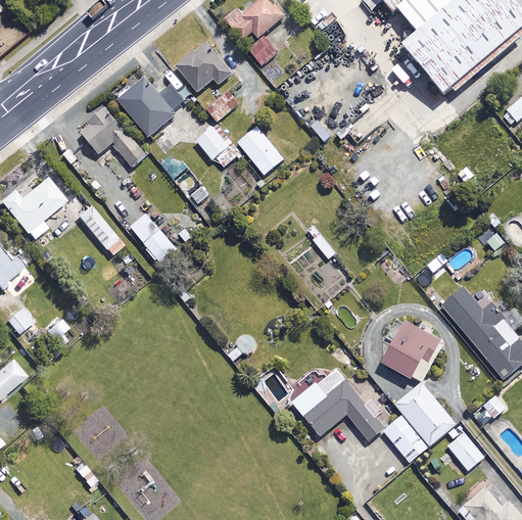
[(238,4),(225,14),(241,37),(251,29),(255,34),(282,13),(272,0),(254,0),(242,10),(238,4)]
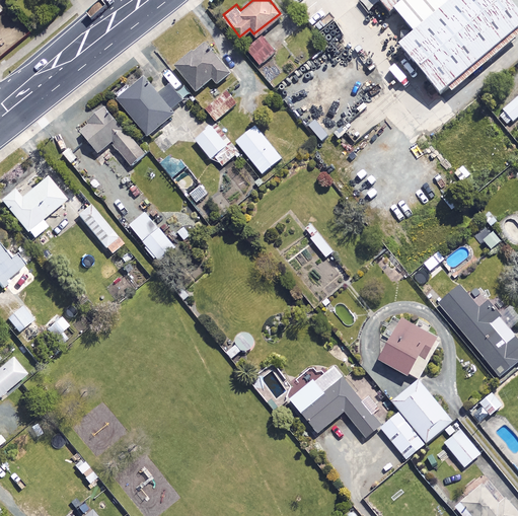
[(395,0),(392,3),(412,26),(442,0),(395,0)]
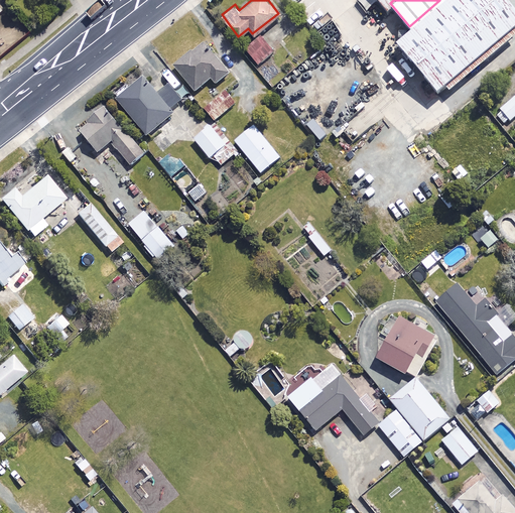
[(514,21),(514,7),(508,0),(439,0),(409,26),(394,38),(436,89),(444,82),(447,86),(514,29),(514,25),(513,23),(514,21)]
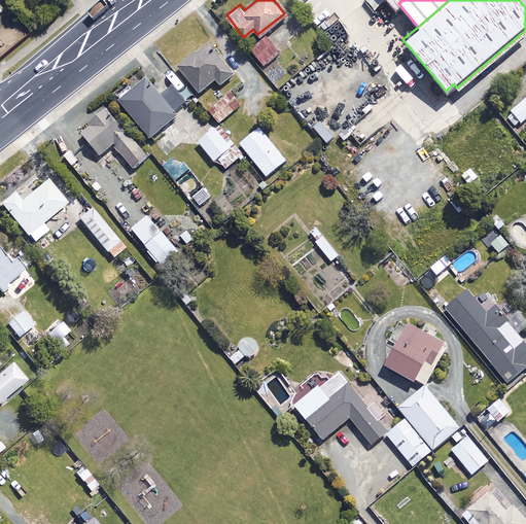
[(277,50),(265,35),(250,46),(263,63),(277,50)]
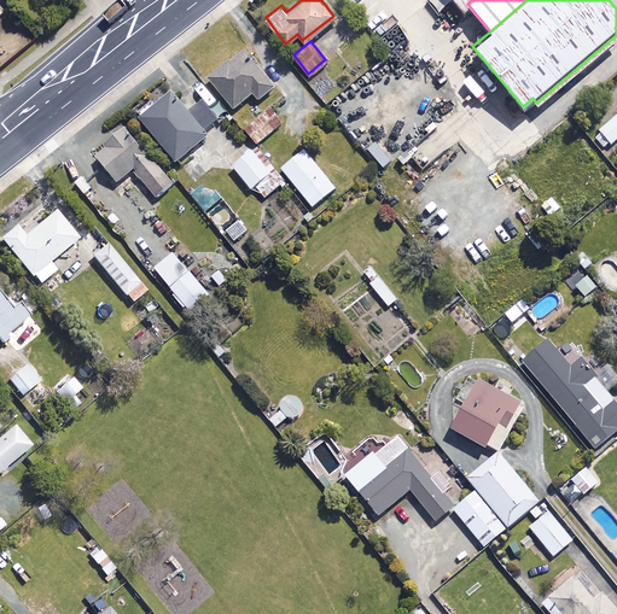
[(273,87),(243,51),(208,80),(232,110),(251,94),(257,101),(273,87)]
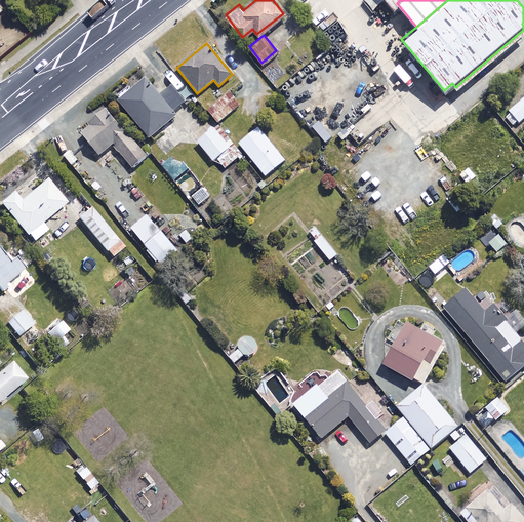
[(160,95),(146,78),(118,101),(149,137),(176,116),(172,111),(184,103),(170,87),(160,95)]
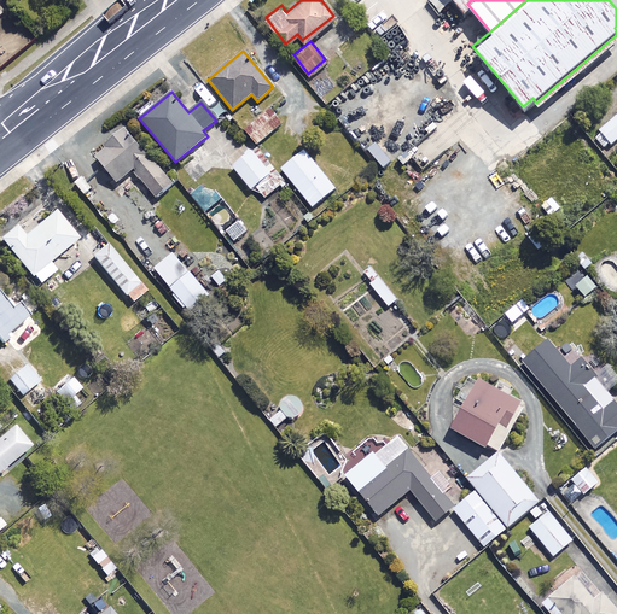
[(257,144),(284,121),(271,105),(244,128),(257,144)]
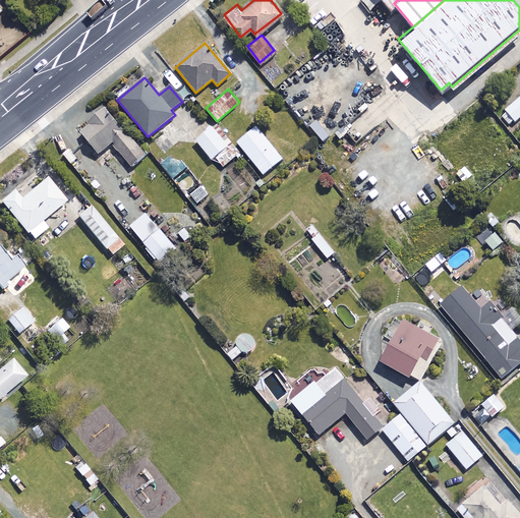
[(519,115),(519,97),(519,96),(500,114),(510,125),(519,115)]
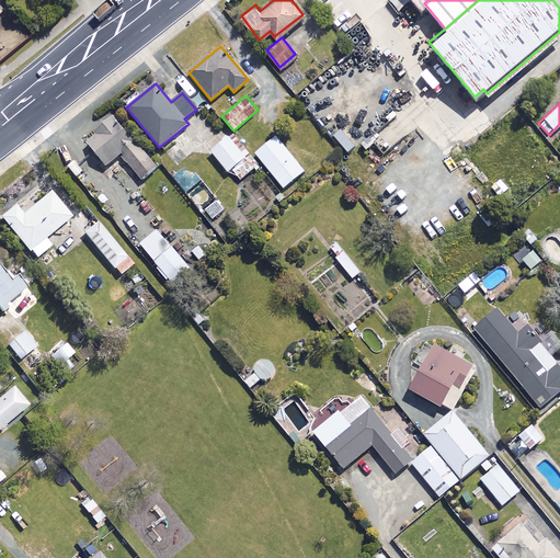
[(157,166),(111,117),(84,143),(106,166),(118,155),(143,180),(157,166)]
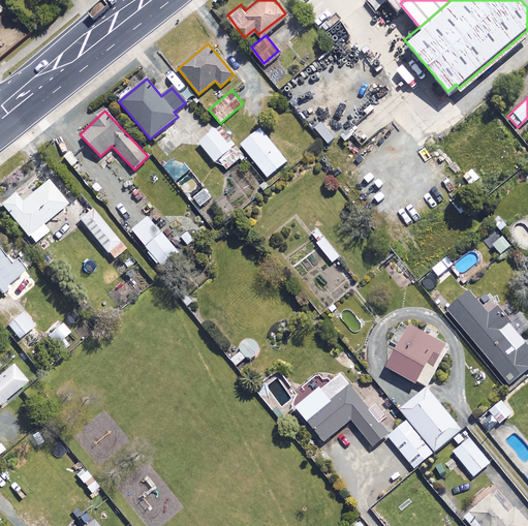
[(286,161),(260,128),(241,144),(267,177),(286,161)]
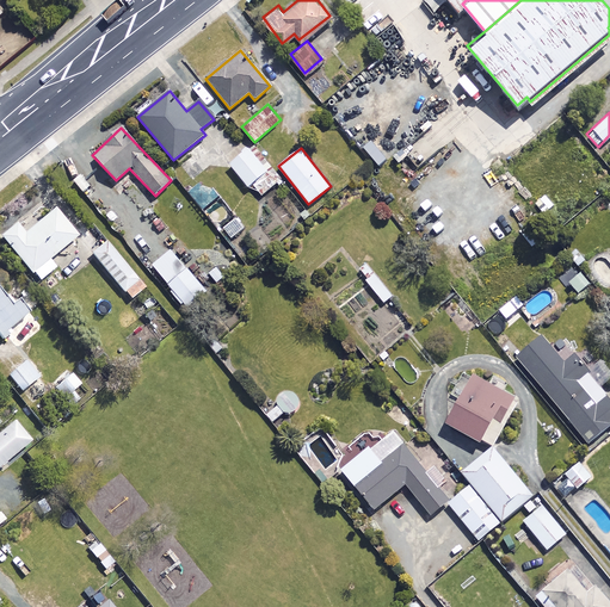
[(265,172),(248,149),(229,163),(247,186),(265,172)]
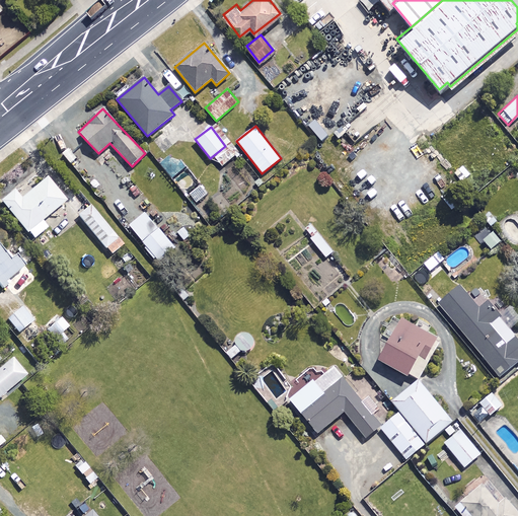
[(66,198),(47,174),(20,196),(14,187),(0,198),(31,237),(47,225),(42,218),(66,198)]
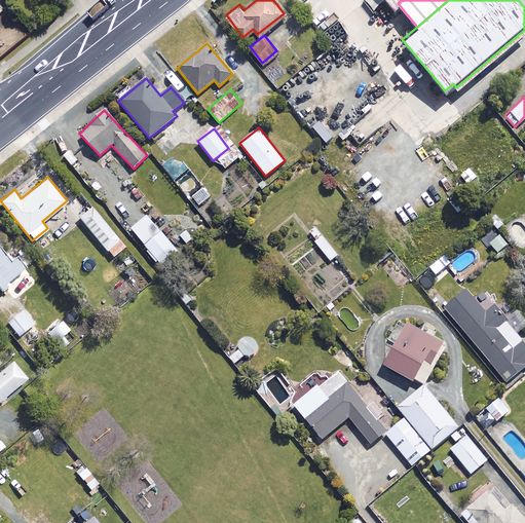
[(123,245),(90,207),(78,216),(111,255),(123,245)]
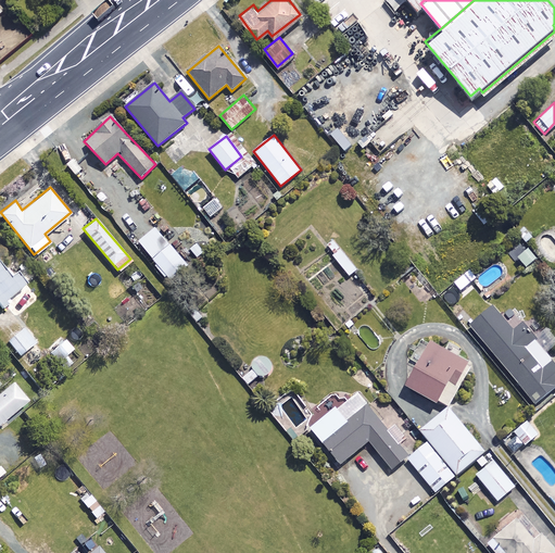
[(186,263),(155,227),(139,241),(168,277),(186,263)]
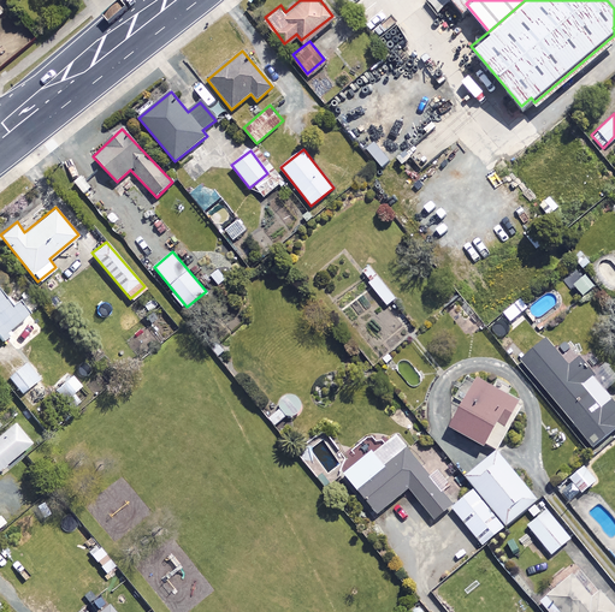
[(395,298),(377,272),(367,279),(386,304),(395,298)]
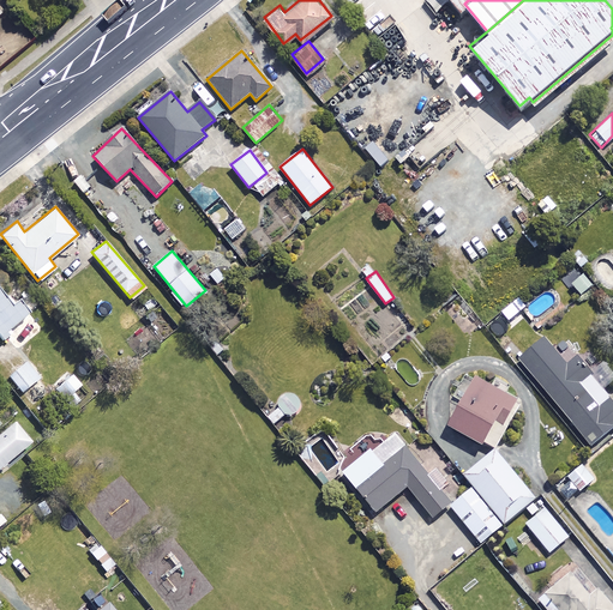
[(592,284),(582,273),(568,285),(577,296),(592,284)]
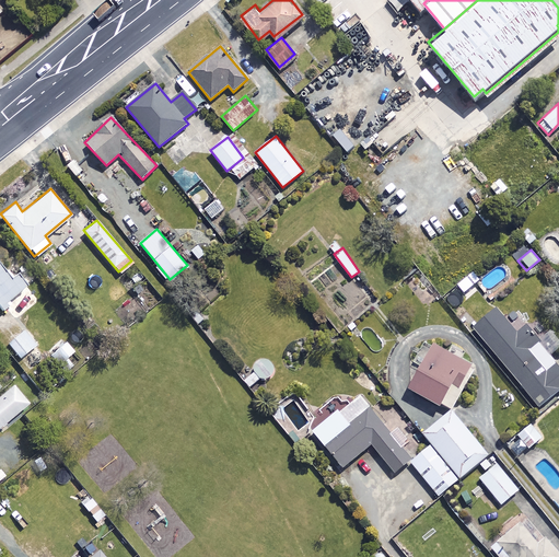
[(12,277),(0,262),(0,305),(28,282),(19,271),(12,277)]
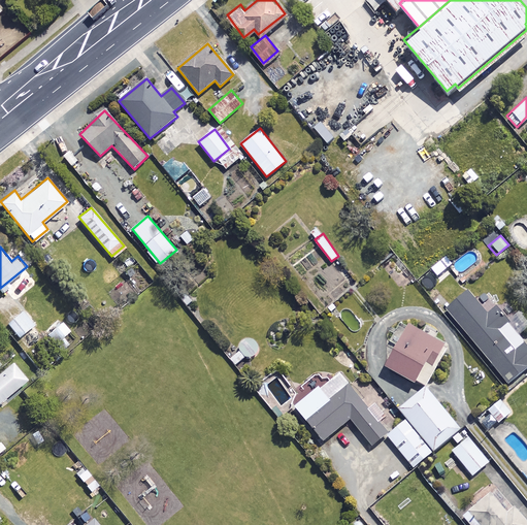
[(451,263),(446,257),(431,267),(436,273),(451,263)]
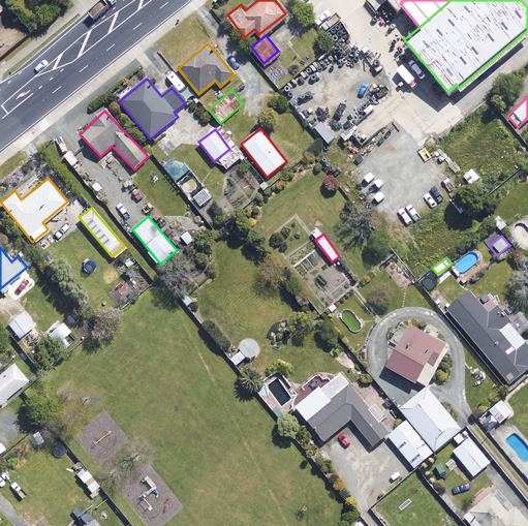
[(487,315),(468,291),(445,309),(505,385),(527,367),(527,348),(496,308),(487,315)]
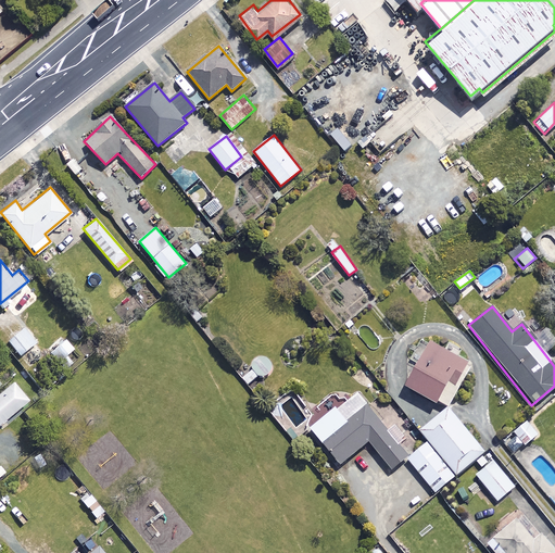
[(41,347),(26,325),(7,338),(22,360),(41,347)]
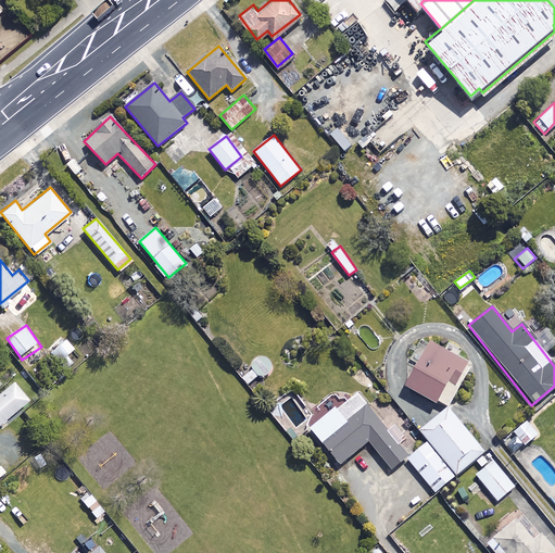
[(73,349),(65,337),(47,347),(53,360),(73,349)]
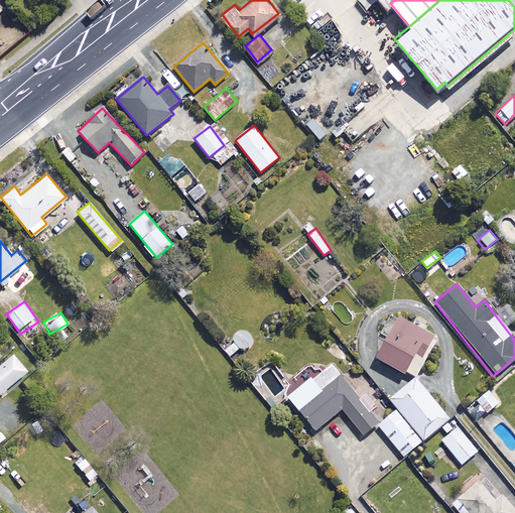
[(435,337),(399,317),(377,360),(413,379),(435,337)]
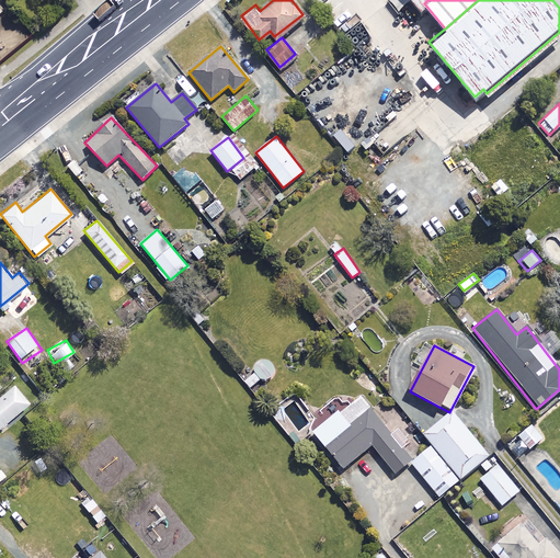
[(253,362),(252,364),(252,367),(253,369),(244,377),(250,384),(259,376),(262,376),(266,376),(270,374),(272,373),(274,369),(275,366),(274,363),(272,360),(269,357),(264,356),(261,355),(258,356),(254,360),(253,362)]
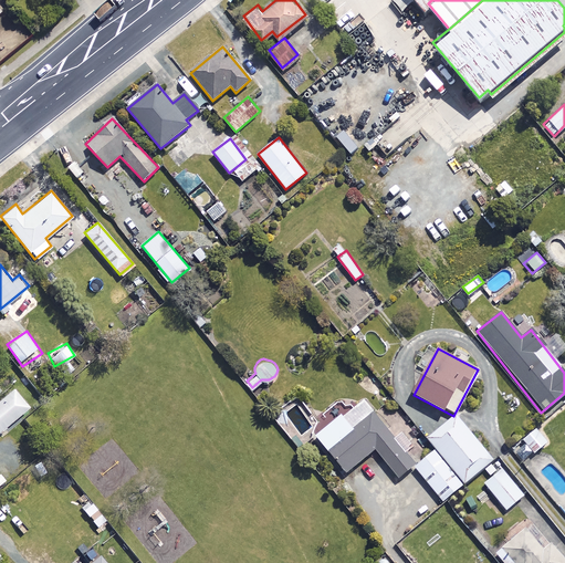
[(0,429),(29,406),(13,386),(0,396),(0,429)]
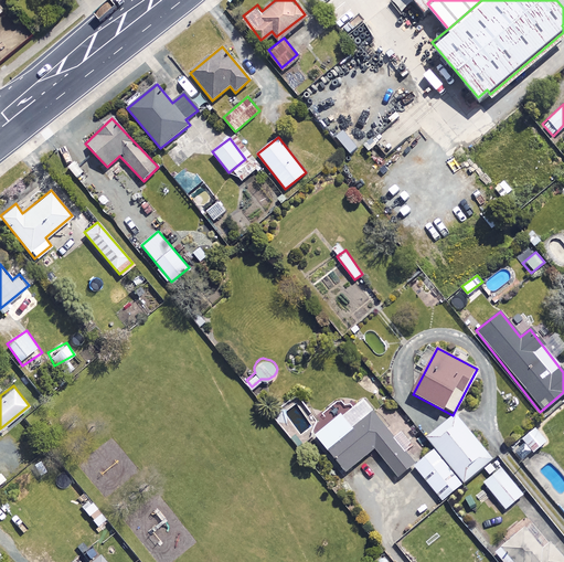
[(414,464),(363,400),(343,415),(341,413),(316,434),(344,472),(374,447),(397,476),(414,464)]
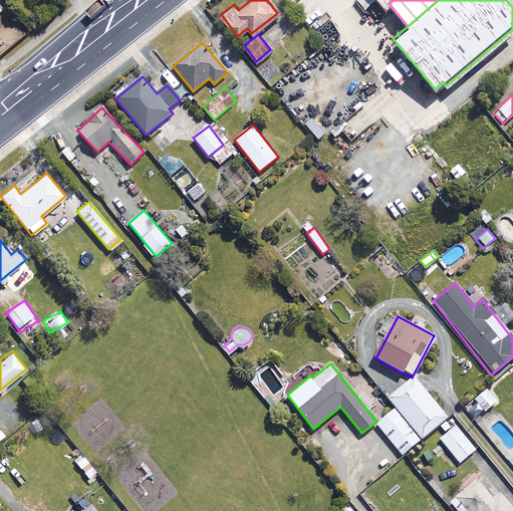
[(396,407),(422,438),(448,417),(414,375),(388,398),(396,407)]
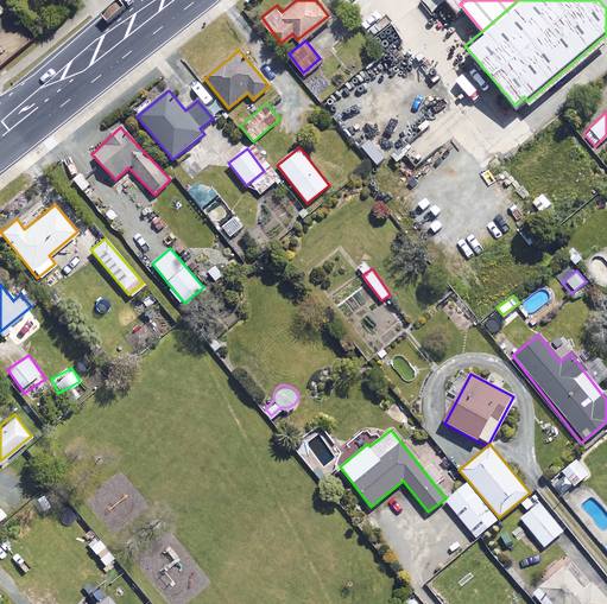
[(587,474),(576,459),(551,478),(562,493),(587,474)]
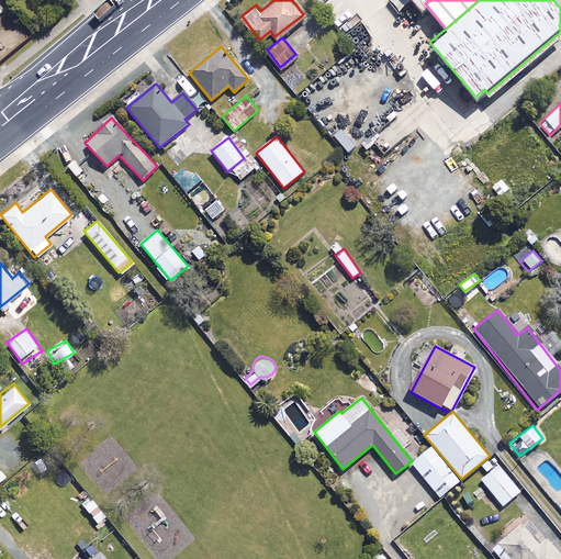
[(461,479),(433,445),(412,462),(435,490),(445,482),(450,489),(461,479)]
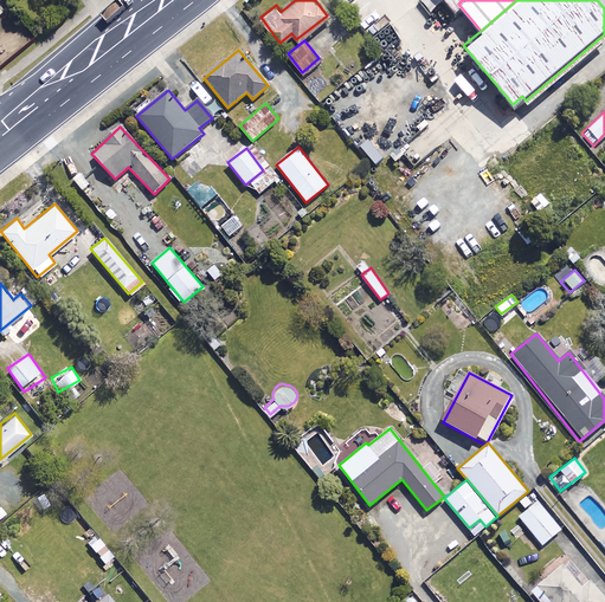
[(52,500),(44,487),(34,493),(42,507),(52,500)]
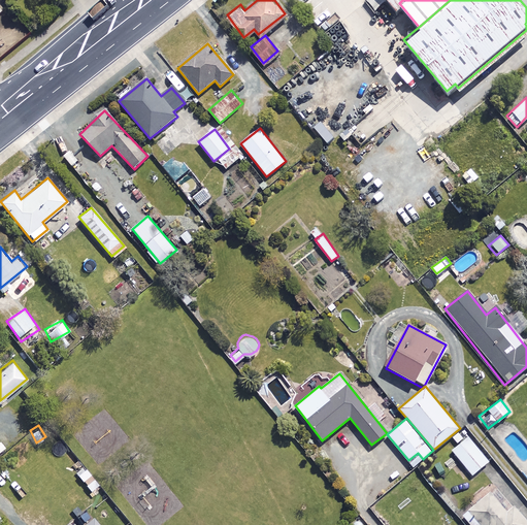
[(488,461),(468,435),(451,449),(471,474),(488,461)]
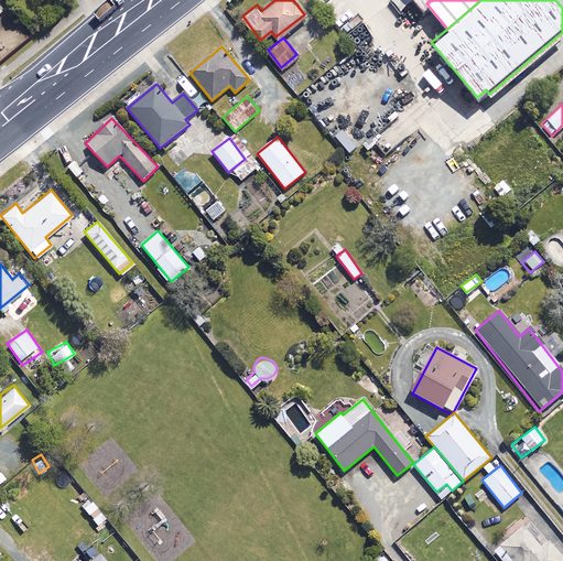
[(562,560),(562,557),(532,519),(496,548),(505,560),(562,560)]
